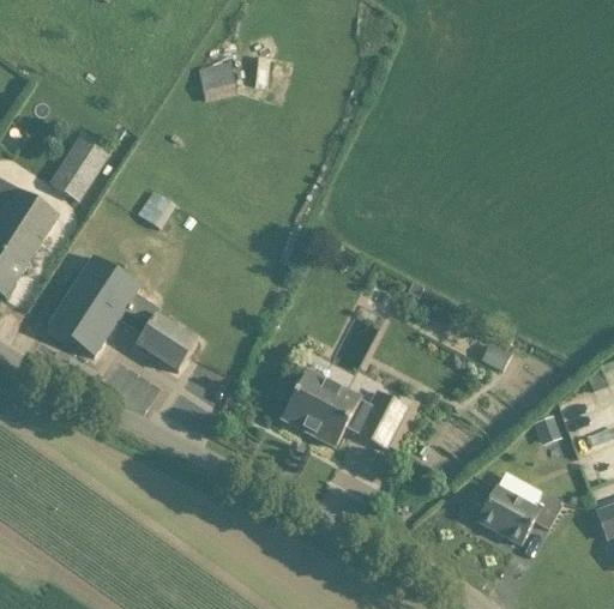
[(270,58),(258,56),(256,84),(266,85),(270,58)]
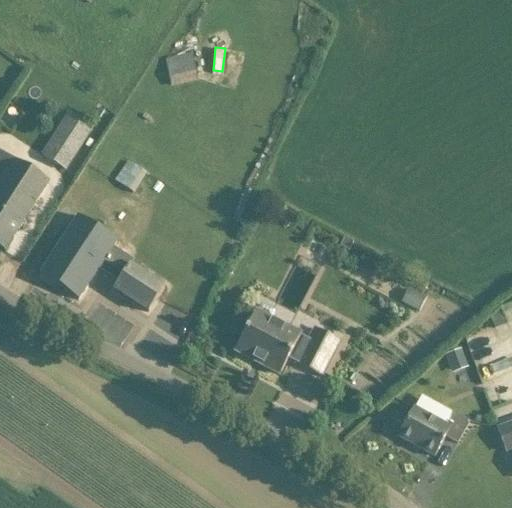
[(193,52),(165,58),(171,84),(199,78),(193,52)]
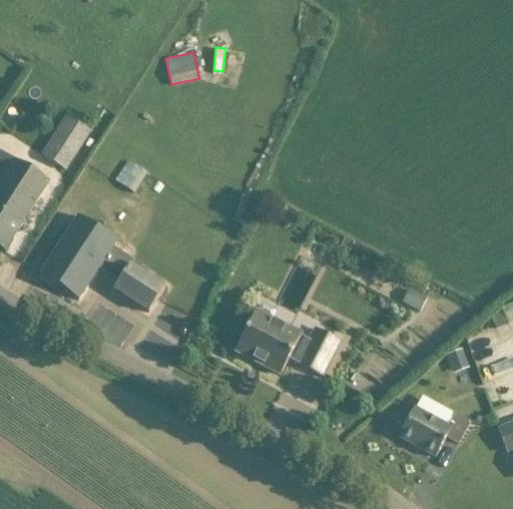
[(77,144),(73,142),(63,135),(56,131),(42,152),(58,162),(66,167),(79,146),(77,144)]
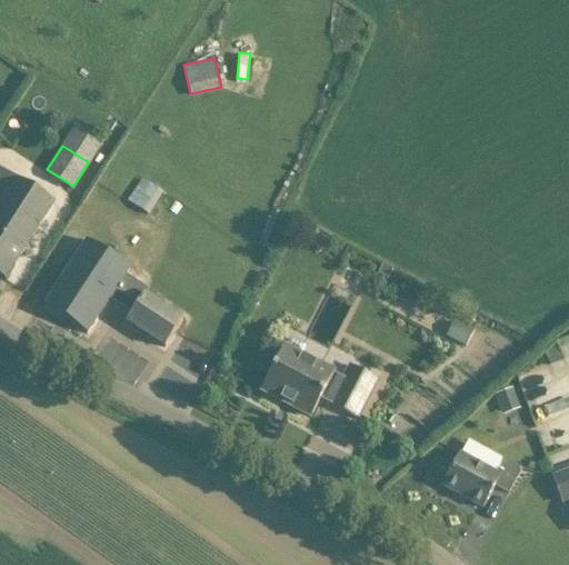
[(55,199),(53,199),(31,184),(0,164),(0,273),(6,276),(18,258),(55,199)]
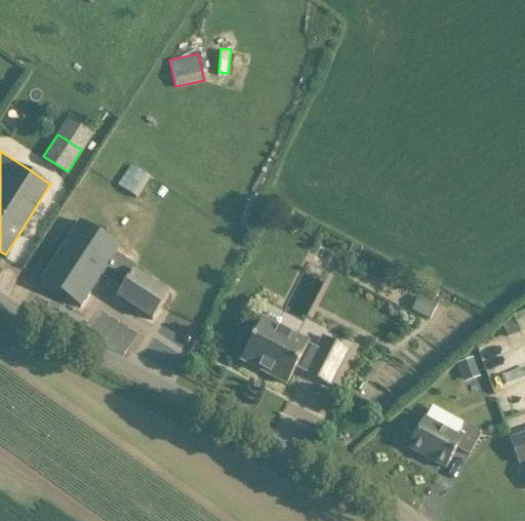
[(131,161),(119,182),(137,193),(150,171),(131,161)]
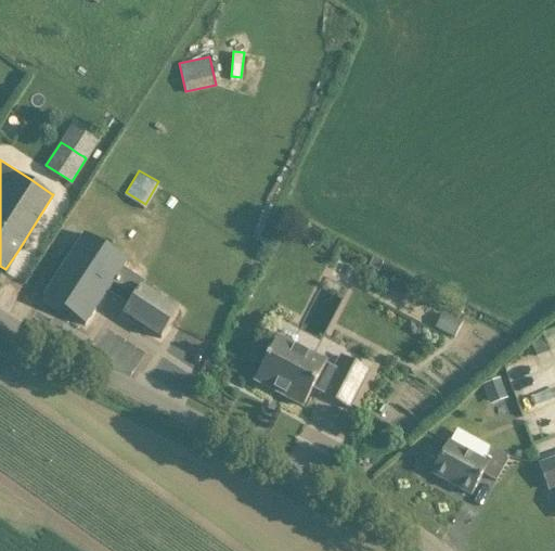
[(85,231),(43,295),(86,322),(106,290),(128,304),(124,311),(162,335),(179,309),(142,285),(145,280),(123,265),(127,258),(85,231)]
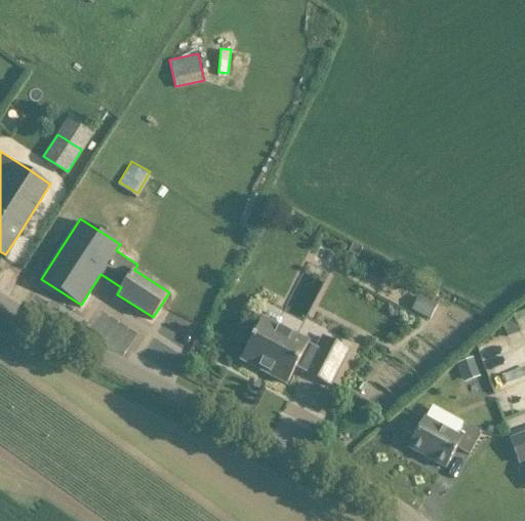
[(362,246),(353,241),(349,249),(358,254),(362,246)]
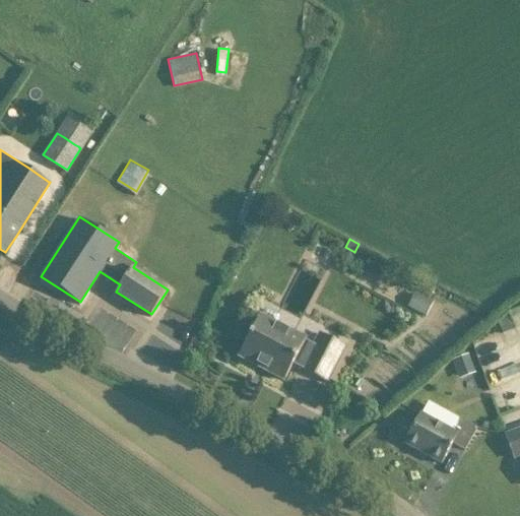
[(423,294),(415,309),(426,314),(433,299),(423,294)]
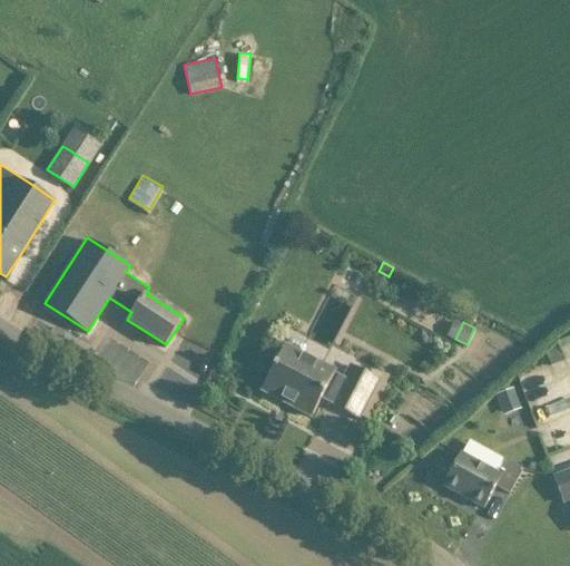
[(206,377),(218,352),(189,337),(177,361),(206,377)]
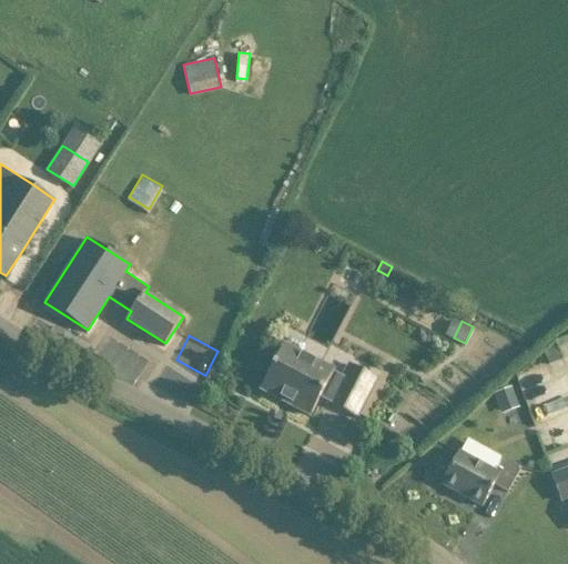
[(284,343),(261,386),(282,398),(281,399),(291,403),(291,402),(311,413),(321,394),(331,400),(330,401),(357,415),(377,376),(351,362),(344,374),(301,352),(305,343),(291,335),(286,344),(284,343)]
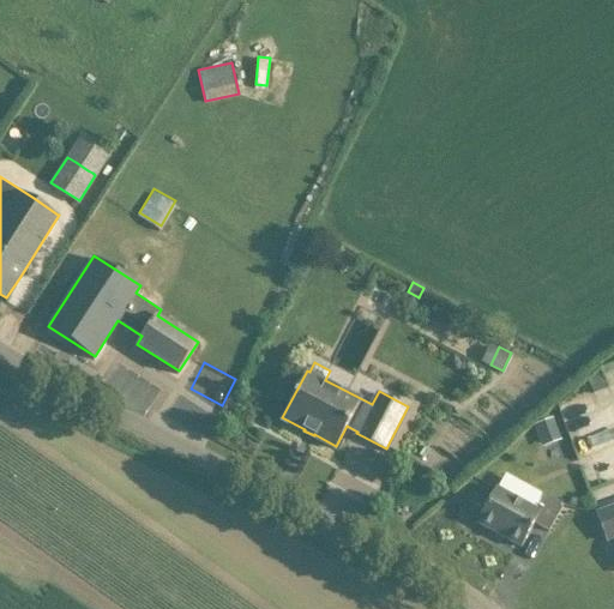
[(534,423),(541,440),(559,433),(553,416),(534,423)]
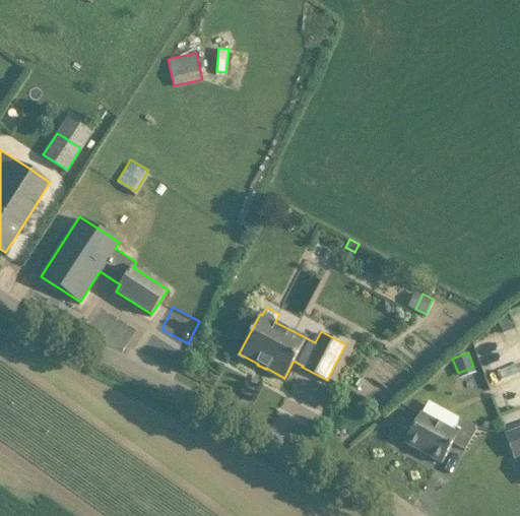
[(442,461),(453,441),(465,448),(477,427),(461,417),(454,431),(420,412),(404,440),(418,448),(418,449),(419,449),(427,453),(428,453),(442,461)]
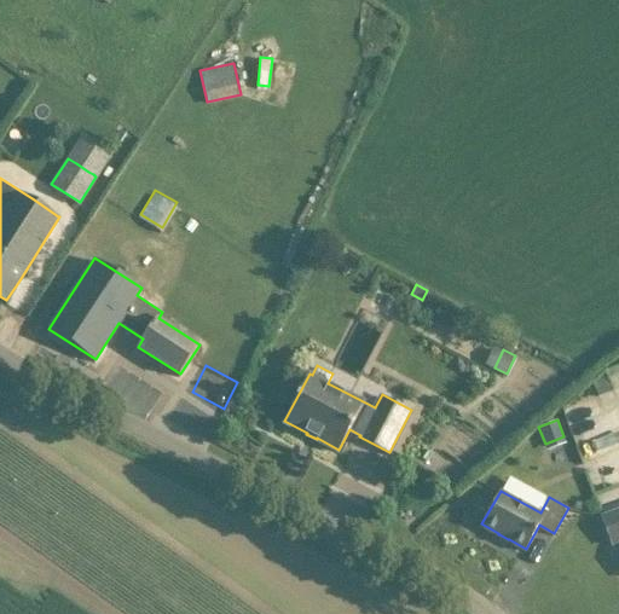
[(618,509),(602,515),(612,543),(618,539),(618,509)]
